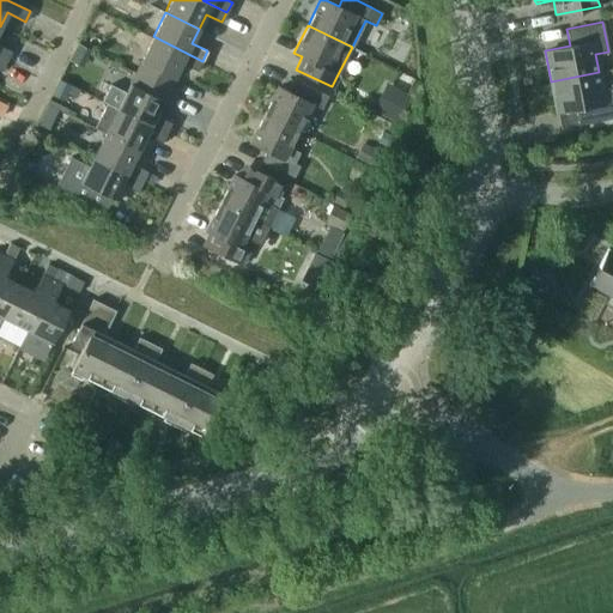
[(0,26),(0,56),(6,60),(11,50),(0,44),(0,26)]
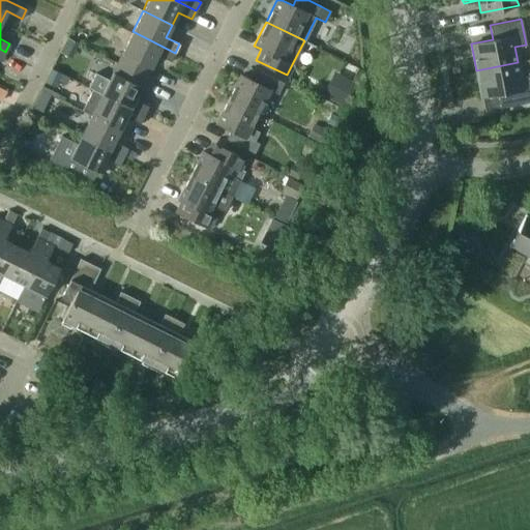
[(171,61),(175,53),(133,31),(117,62),(146,77),(150,67),(156,54),(171,61)]
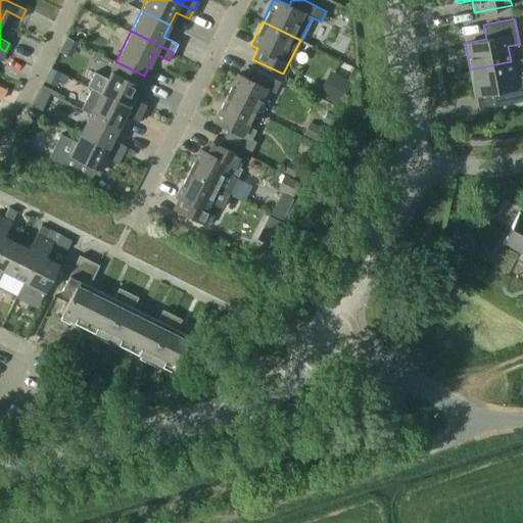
[(100,92),(142,113),(146,104),(133,98),(139,85),(144,76),(115,61),(106,79),(94,73),(87,88),(89,89),(99,94),(100,92)]
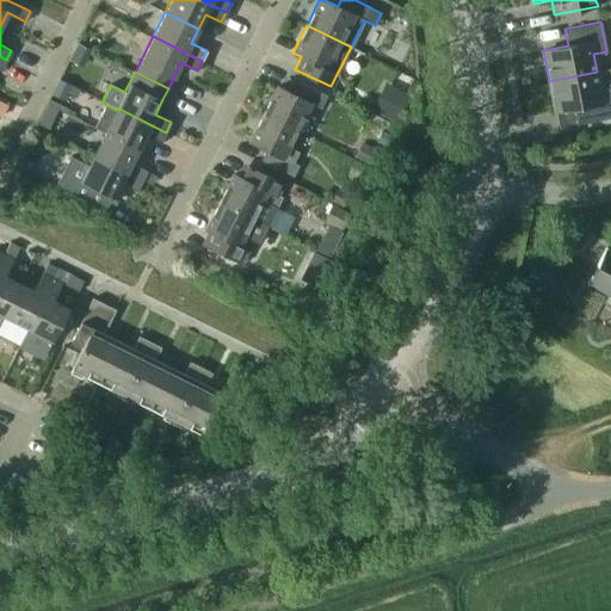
[(597,72),(549,81),(555,111),(580,106),(584,123),(610,117),(610,86),(600,88),(597,72)]
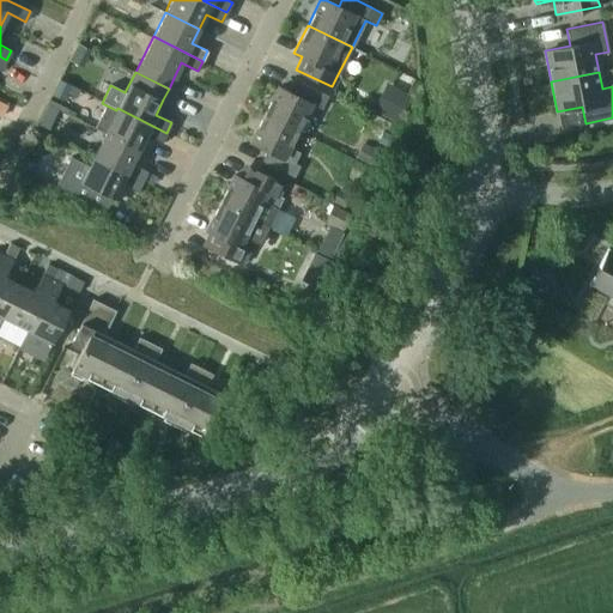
[(70,84),(59,78),(50,95),(61,101),(70,84)]
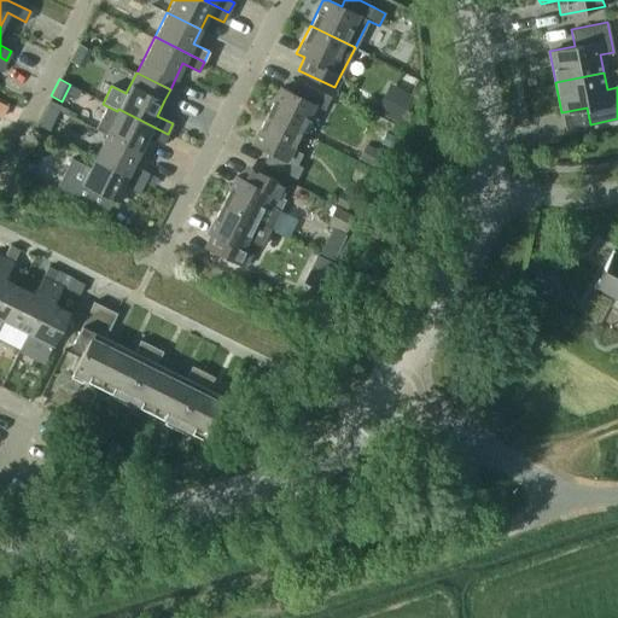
[(266,115),(299,132),(313,104),(324,109),(330,97),(303,83),(297,95),(280,87),(266,115)]
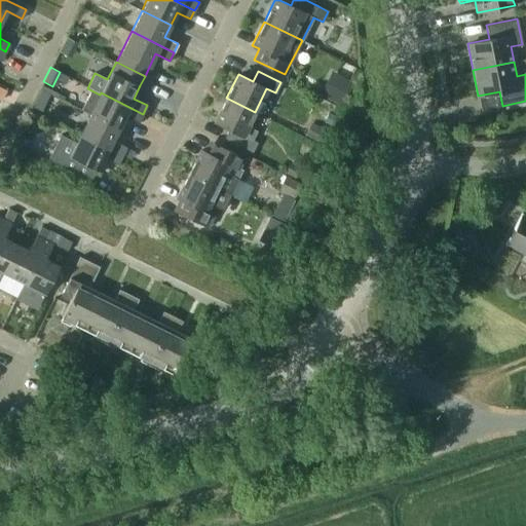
[(339,74),(327,98),(341,105),(353,81),(339,74)]
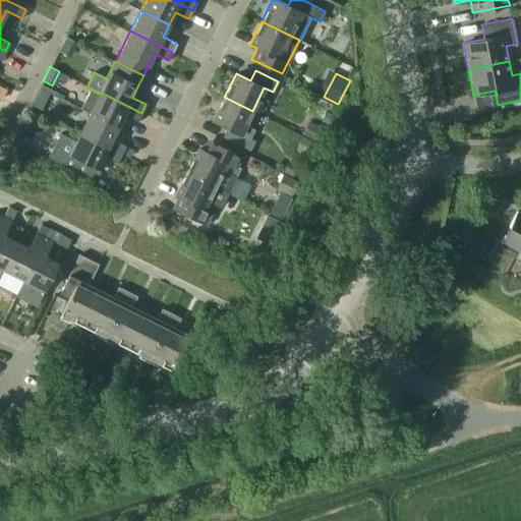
[(49,92),(41,89),(34,106),(42,110),(49,92)]
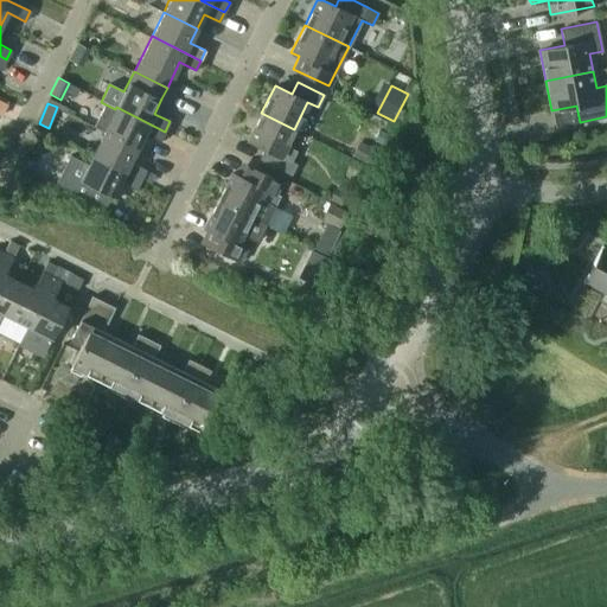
[(115,109),(103,103),(93,126),(104,132),(138,147),(145,133),(160,141),(165,132),(116,107),(115,109)]
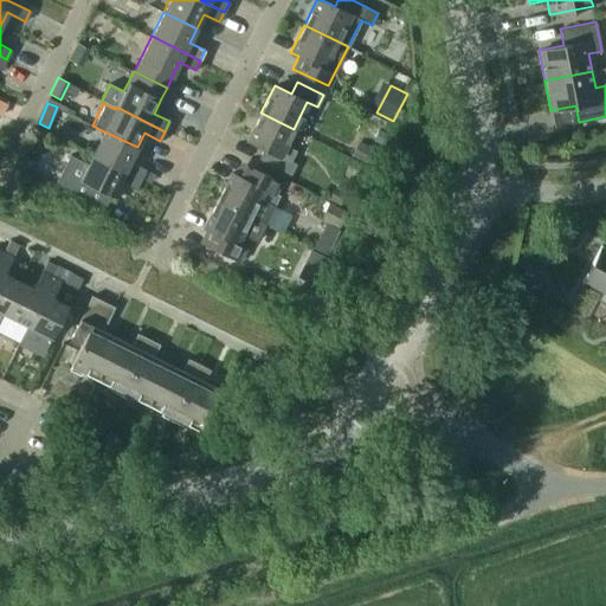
[(285,146),(294,129),(260,113),(247,140),(264,148),(258,160),(289,176),(296,163),(290,161),(296,150),(285,146)]
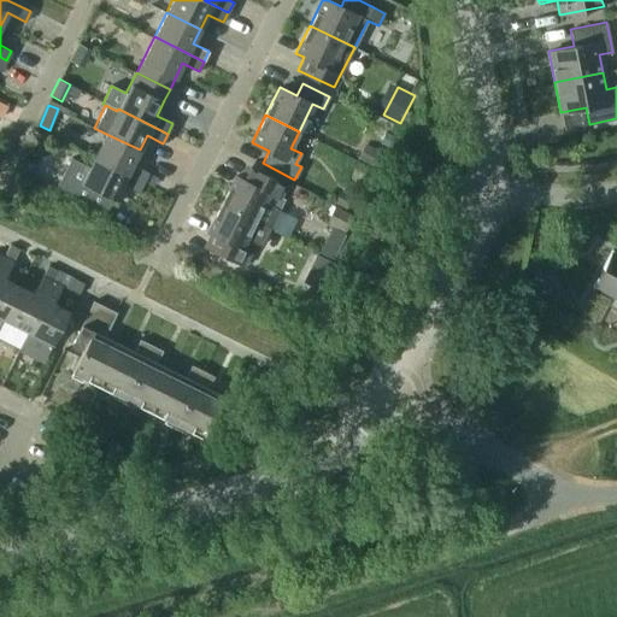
[(94,158),(144,182),(148,172),(133,164),(140,150),(106,134),(94,158)]
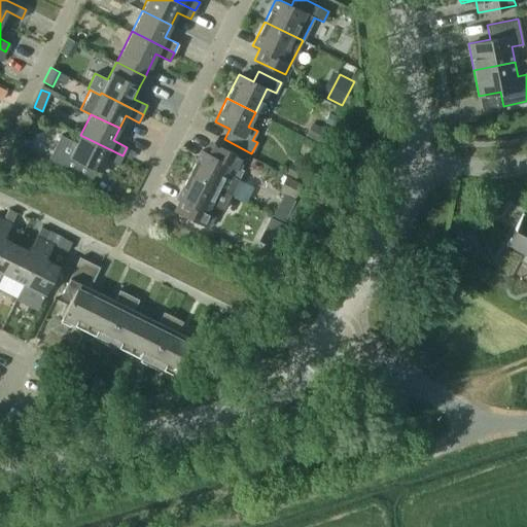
[(324,129),(312,123),(306,135),(317,141),(324,129)]
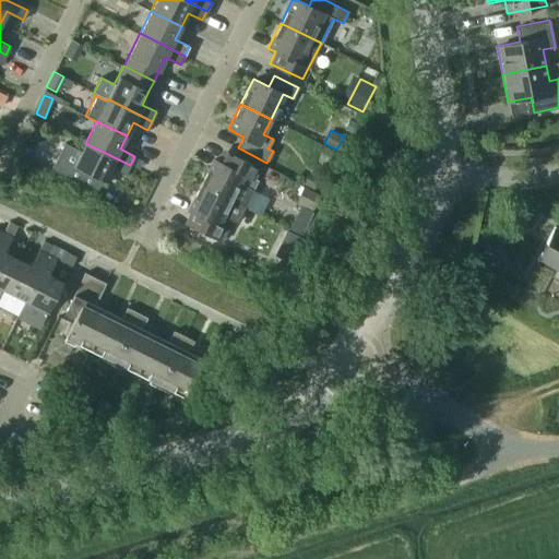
[(126,175),(130,165),(85,143),(81,151),(64,142),(51,169),(96,191),(102,180),(104,181),(110,167),(126,175)]
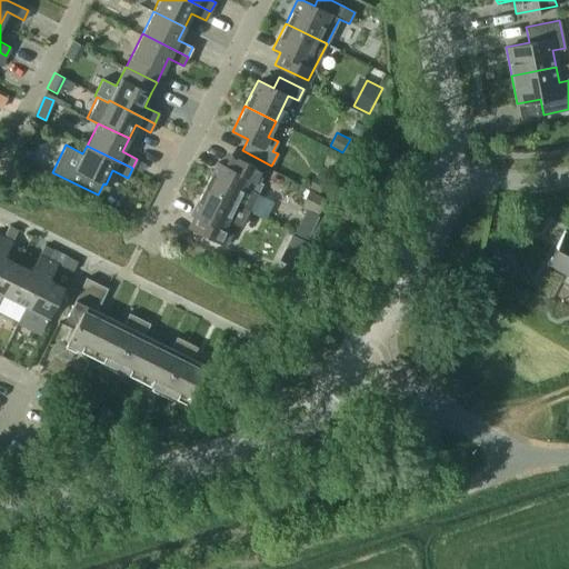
[(217,161),(203,187),(249,210),(261,185),(257,182),(263,170),(226,152),(220,163),(217,161)]
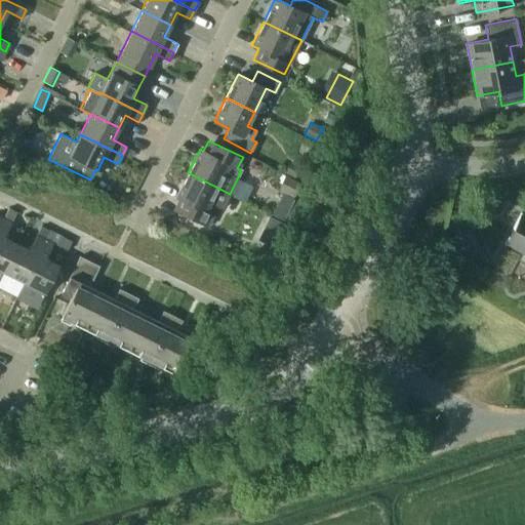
[(298,167),(289,162),(284,171),(293,176),(298,167)]
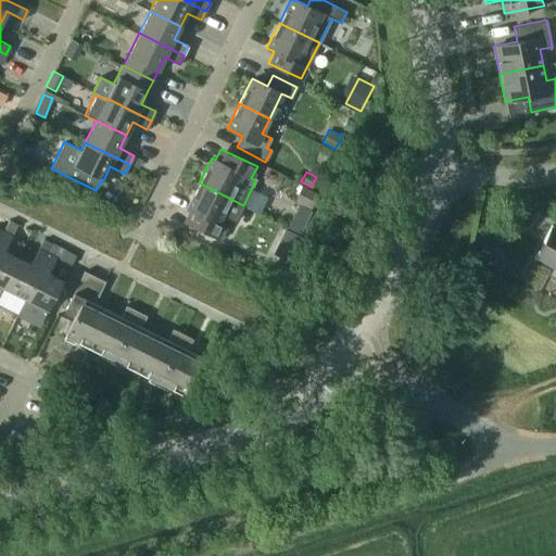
[(184,220),(197,227),(220,239),(231,218),(236,219),(243,205),(199,182),(187,209),(189,210),(184,220)]
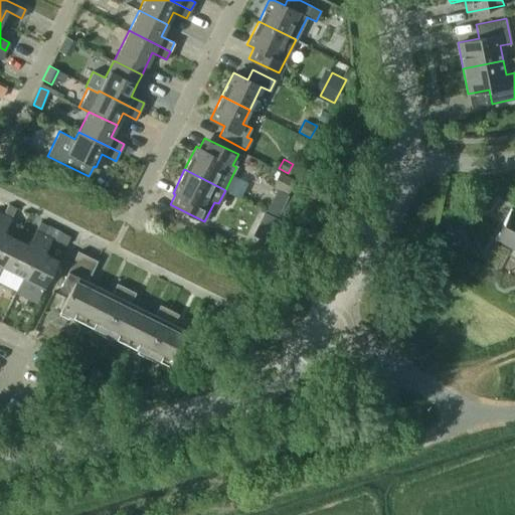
[(294,179),(280,172),(273,186),(288,193),(294,179)]
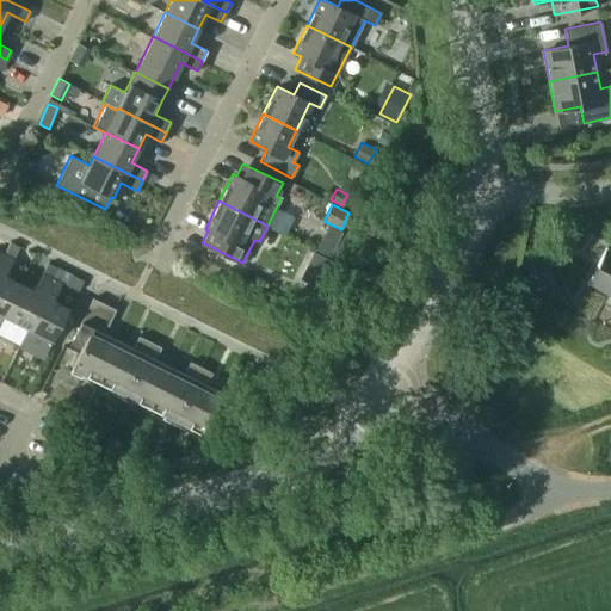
[(322,238),(316,250),(328,255),(334,245),(322,238)]
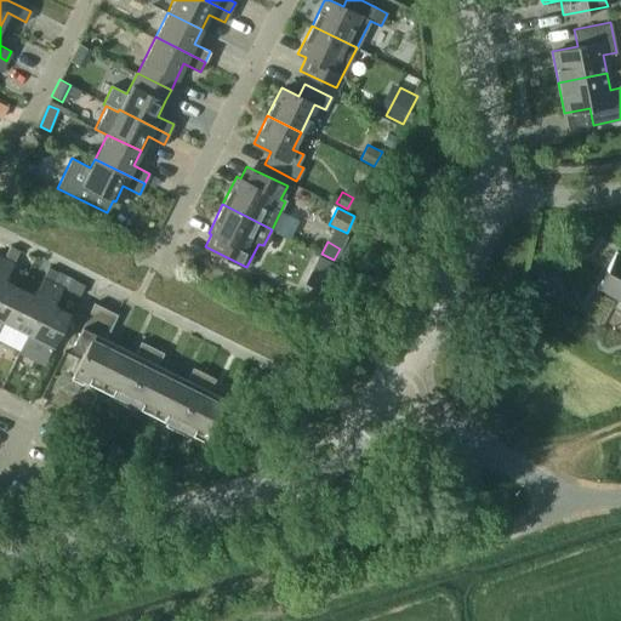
[(13,262),(20,250),(10,245),(4,257),(13,262)]
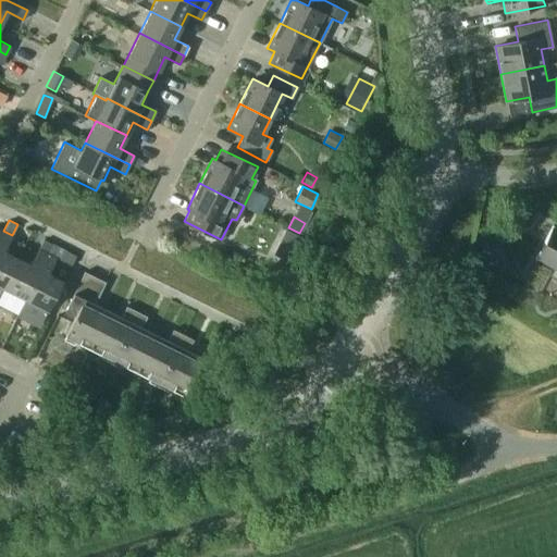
[(556,227),(553,225),(534,259),(556,270),(556,227)]
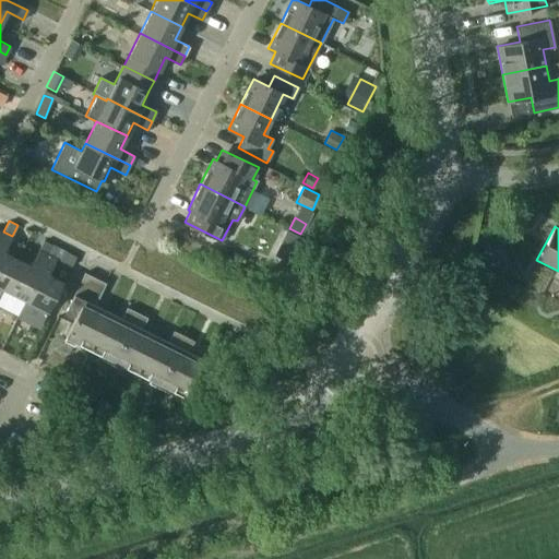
[(12,236),(3,232),(0,237),(0,286),(2,288),(18,259),(3,252),(12,236)]
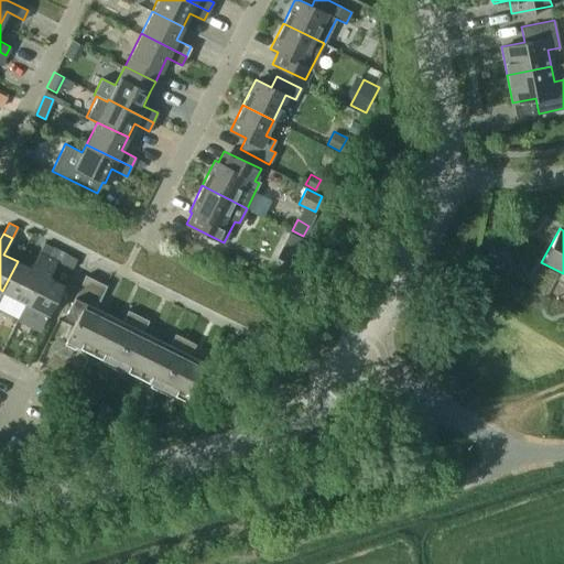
[(290,235),(283,246),(294,251),(301,239),(290,235)]
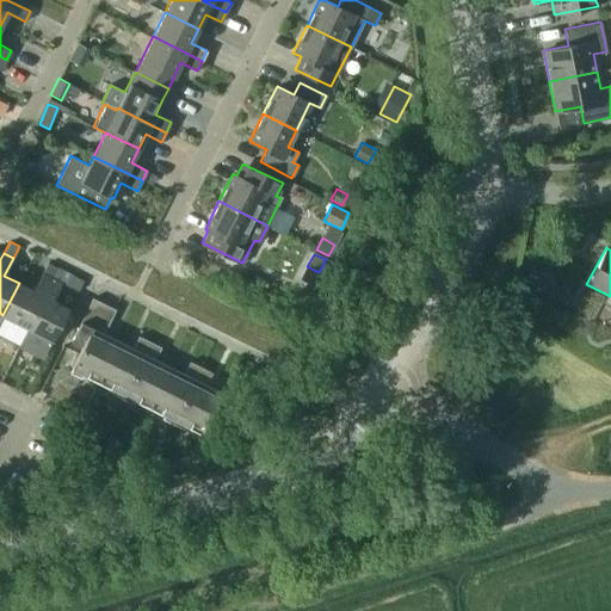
[(47,265),(43,272),(53,277),(56,270),(47,265)]
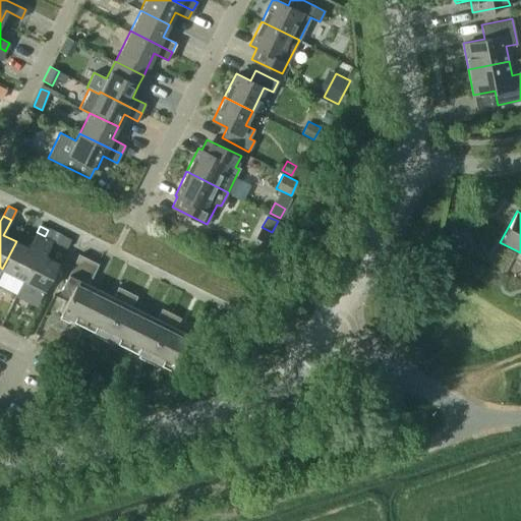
[(48,230),(45,236),(53,240),(52,241),(58,244),(62,236),(49,228),(48,230)]
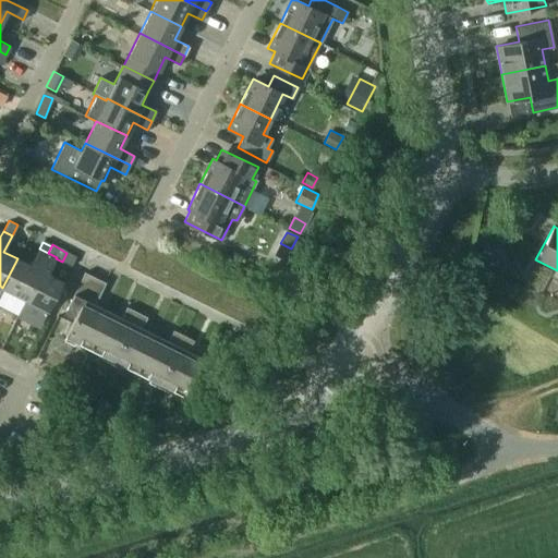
[(17,258),(2,288),(25,299),(48,253),(39,249),(31,265),(17,258)]
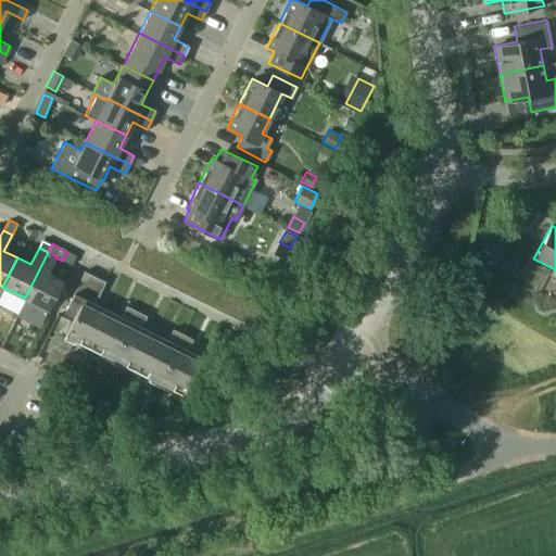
[(25,298),(48,310),(62,280),(48,274),(55,257),(57,256),(48,252),(25,298)]
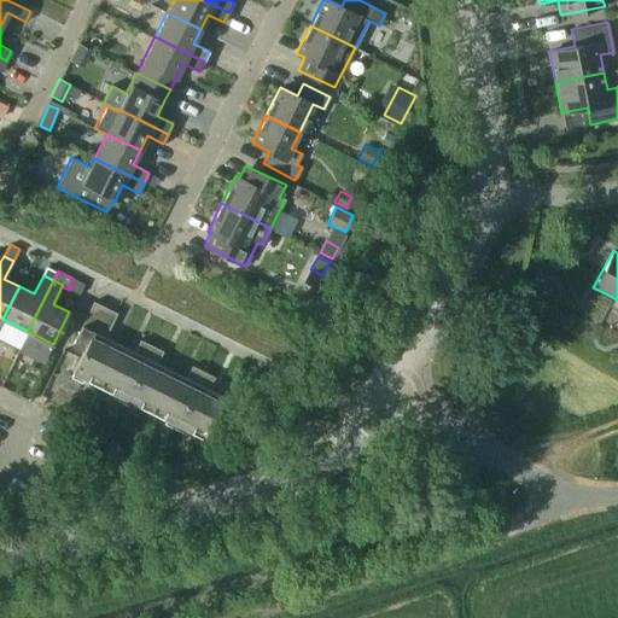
[(99,385),(118,344),(104,337),(117,313),(93,301),(71,344),(82,350),(71,372),(99,385)]
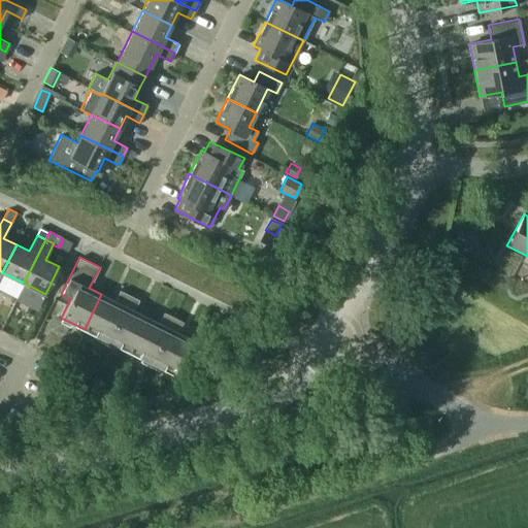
[(113,300),(101,294),(85,329),(106,340),(129,295),(120,290),(113,300)]
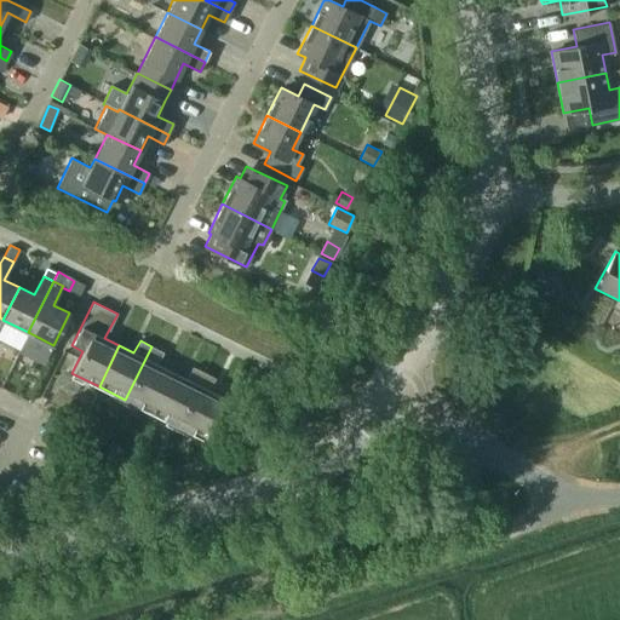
[(151,412),(171,372),(156,365),(164,352),(151,346),(125,400),(151,412)]
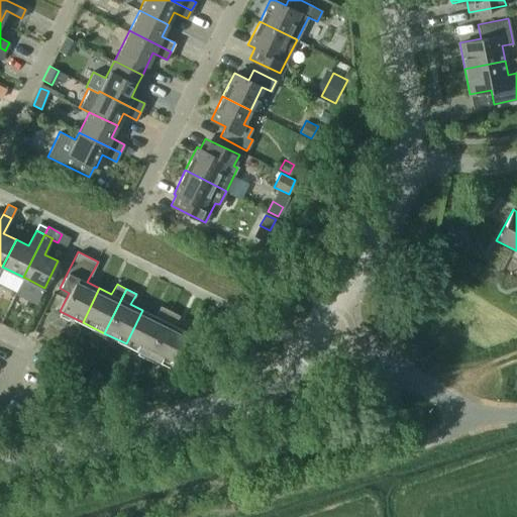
[(147,354),(170,310),(161,305),(154,316),(142,310),(126,343),(147,354)]
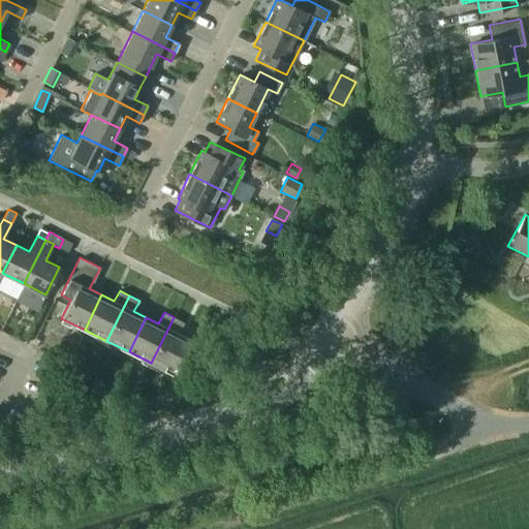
[(174,317),(151,363),(174,374),(191,340),(178,333),(184,322),(174,317)]
